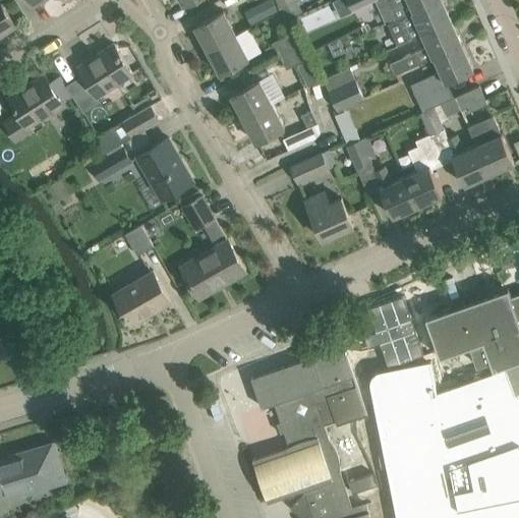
[(24,0),(31,9),(45,0),(24,0)]
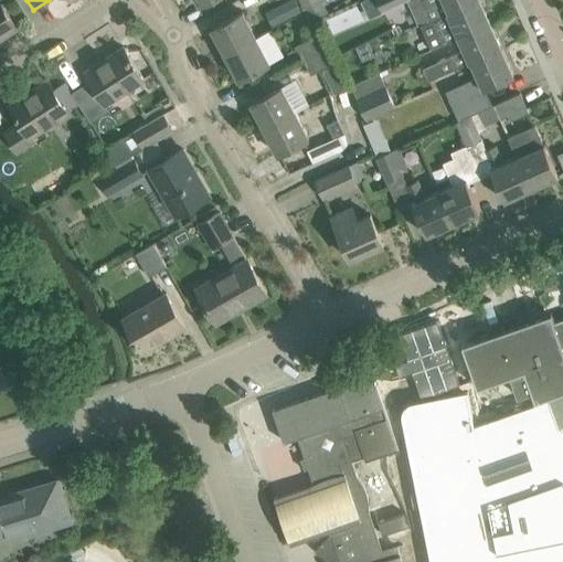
[(364,0),(359,3),(367,21),(406,2),(406,0),(364,0)]
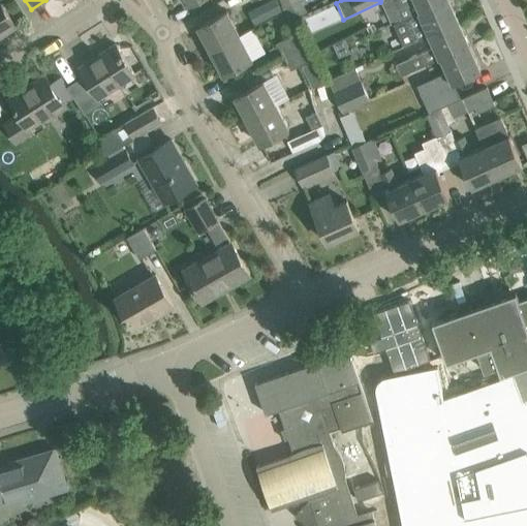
[(389,0),(394,9),(385,13),(392,27),(417,14),(446,1),(445,0),(389,0)]
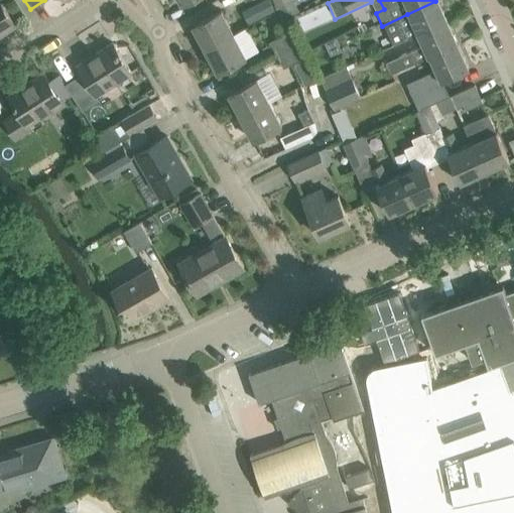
[(388,39),(392,47),(417,36),(445,23),(435,1),(407,14),(413,28),(388,39)]
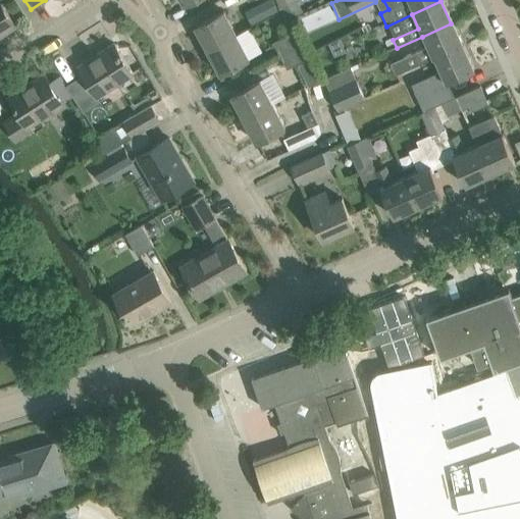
[(0,37),(13,28),(2,10),(0,7),(0,37)]
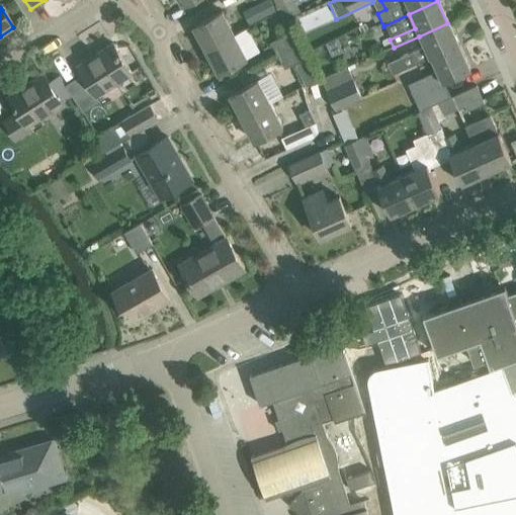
[(192,27),(204,52),(232,36),(220,13),(192,27)]
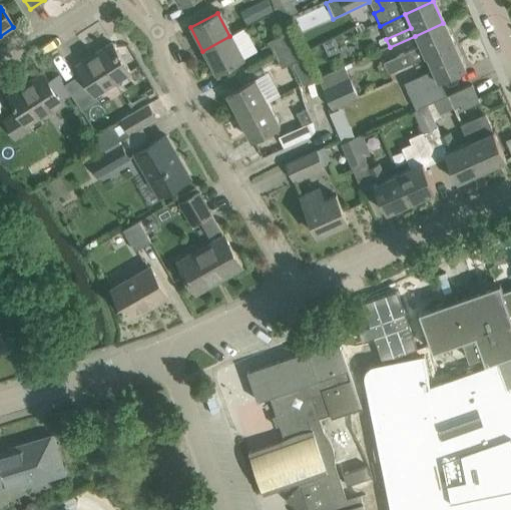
[(395,58),(400,69),(425,58),(453,45),(443,23),(415,36),(419,47),(395,58)]
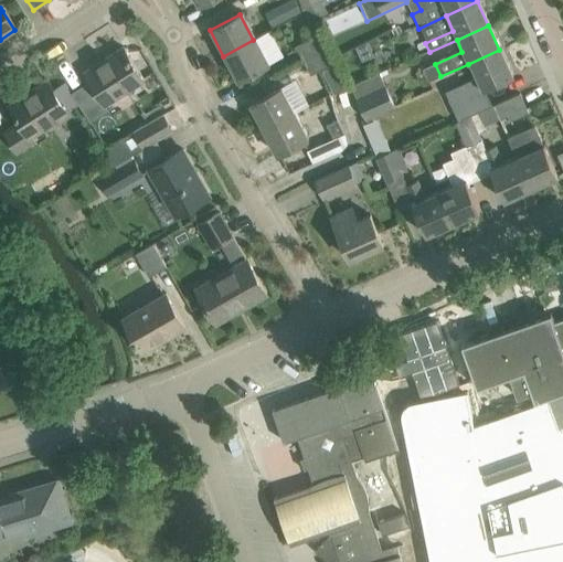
[(294,48),(301,62),(322,51),(316,36),(294,48)]
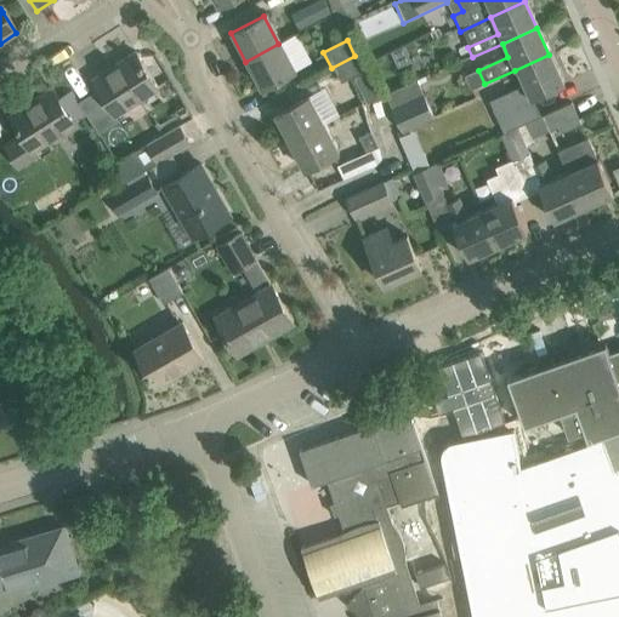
[(245,62),(261,90),(294,73),(278,44),(245,62)]
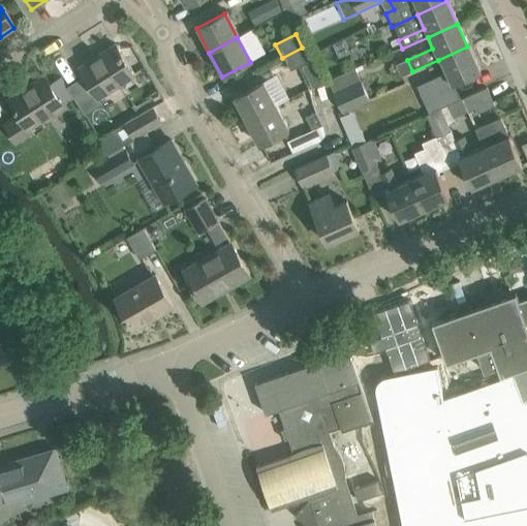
[(78,69),(96,99),(132,75),(114,47),(78,69)]
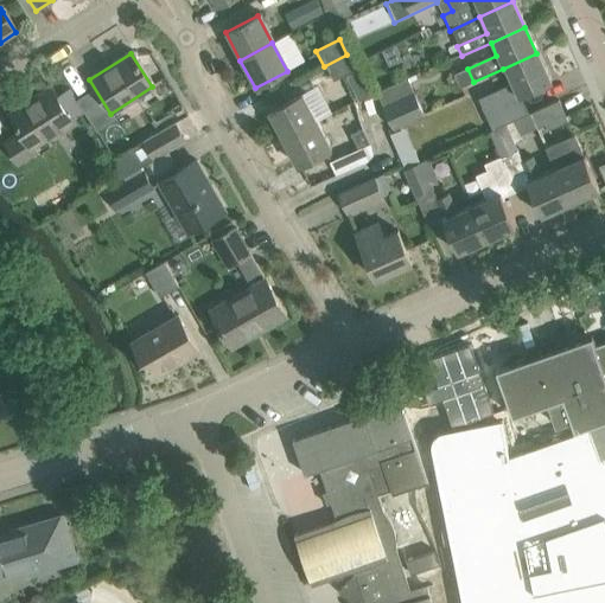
[(477,100),(491,130),(518,119),(511,101),(551,84),(536,53),(503,69),(503,70),(504,69),(511,84),(477,100)]
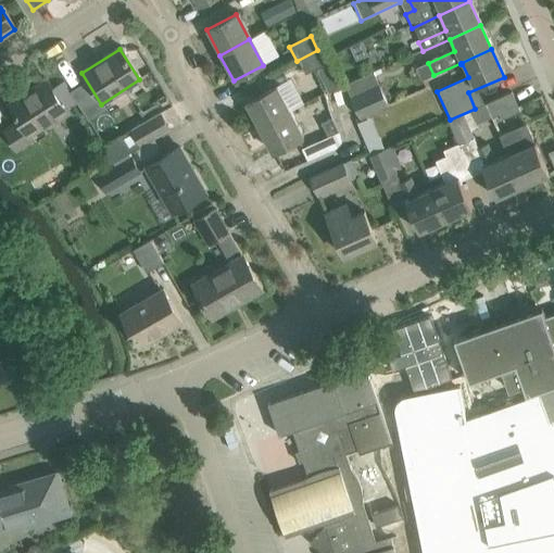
[(297,61),(304,76),(325,65),(317,50),(297,61)]
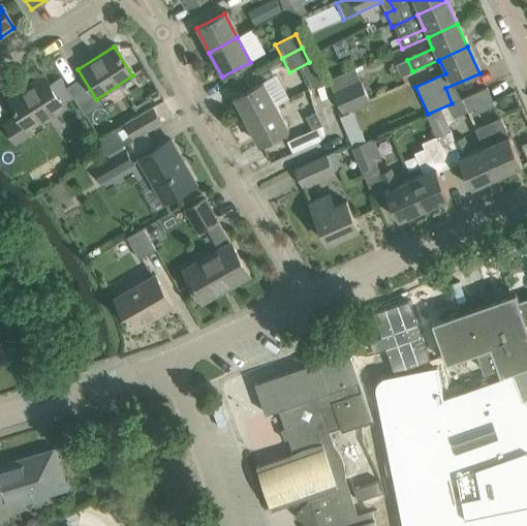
[(62,105),(54,94),(43,76),(7,100),(17,116),(2,125),(16,146),(32,134),(28,127),(62,105)]
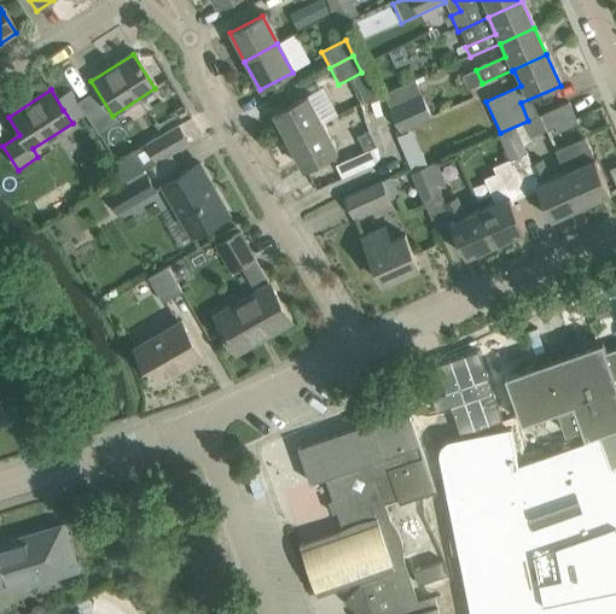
[(430,118),(419,94),(388,109),(399,133),(430,118)]
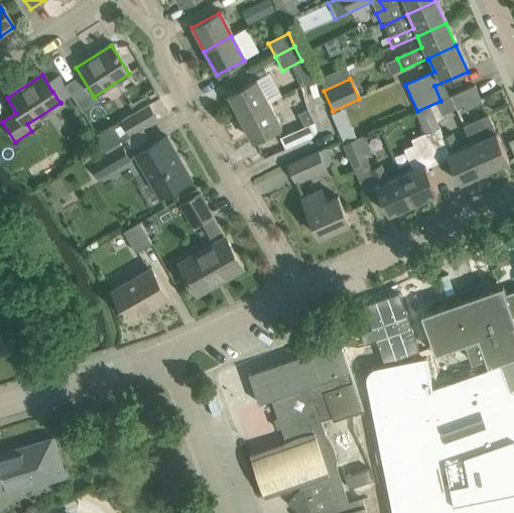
[(228,96),(240,119),(268,105),(256,81),(228,96)]
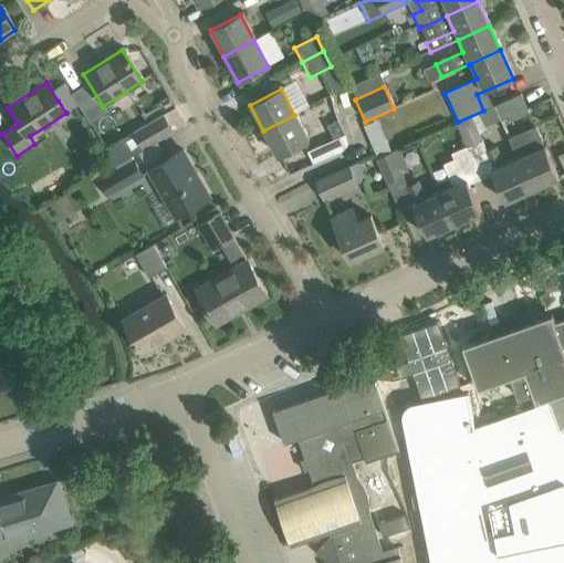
[(500,121),(507,117),(510,124),(528,115),(519,95),(493,106),(500,121)]
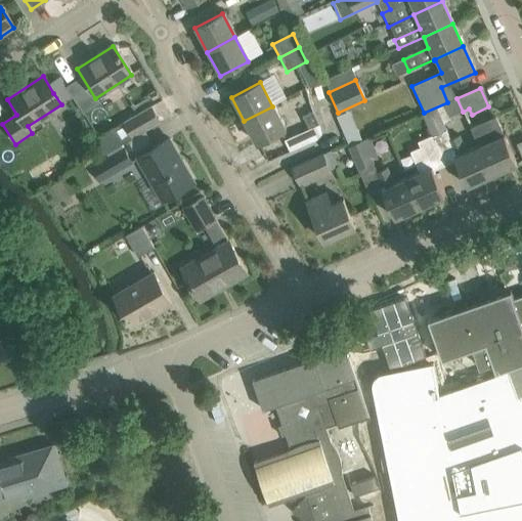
[(430,137),(431,138),(446,131),(436,109),(448,103),(447,102),(424,113),(424,114),(421,115),(430,136),(430,137)]
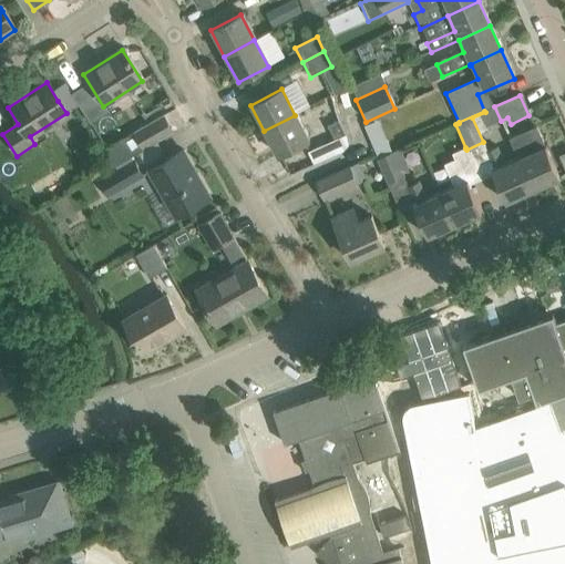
[(264,131),(277,157),(308,141),(295,115),(264,131)]
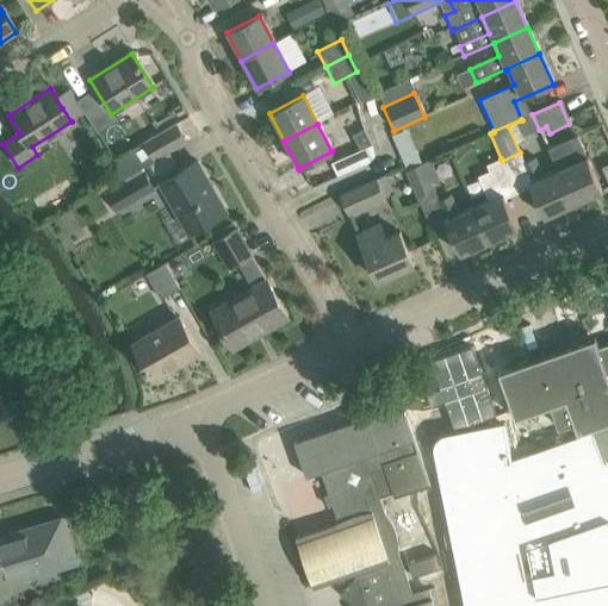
[(547,148),(575,136),(569,124),(541,137),(547,148)]
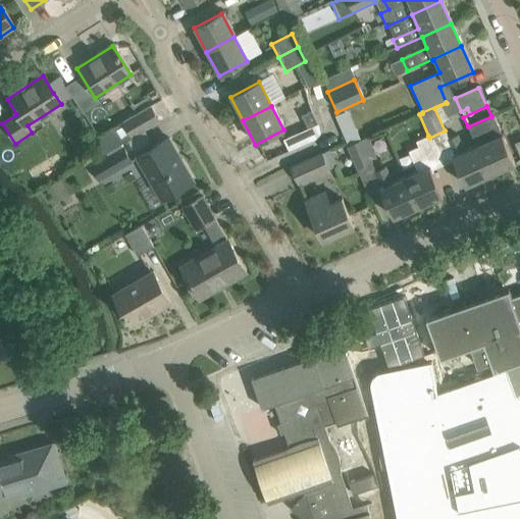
[(106,153),(118,146),(157,123),(148,107),(98,138),(100,141),(99,142),(106,153)]
